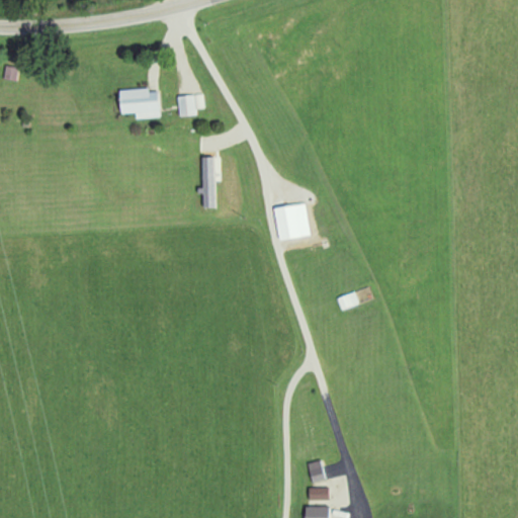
[(17,79),(17,66),(6,66),(6,79),(17,79)]
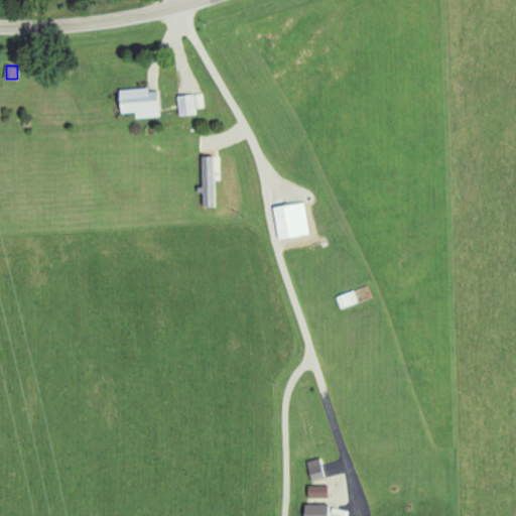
[(124,112),(162,111),(161,88),(124,89),(124,112)]
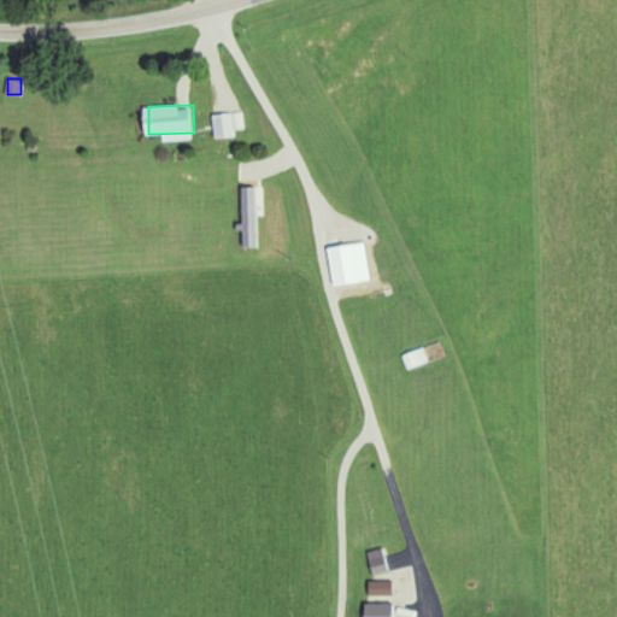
[(215,136),(235,136),(235,113),(215,113),(215,136)]
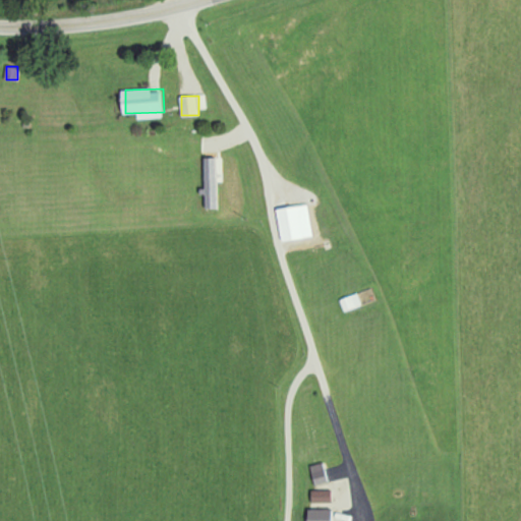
[(280,209),(283,241),(314,237),(311,205),(280,209)]
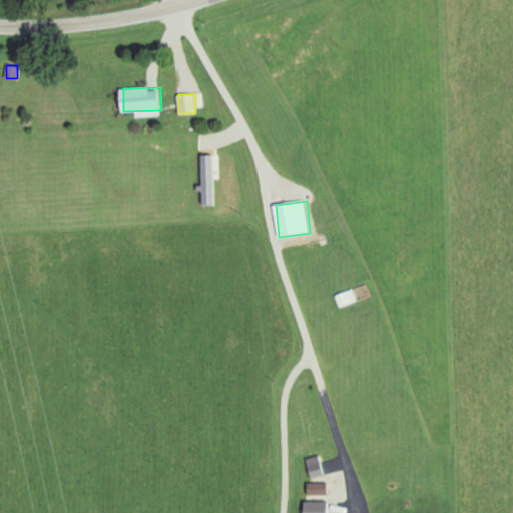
[(358,299),(353,289),(336,296),(341,307),(358,299)]
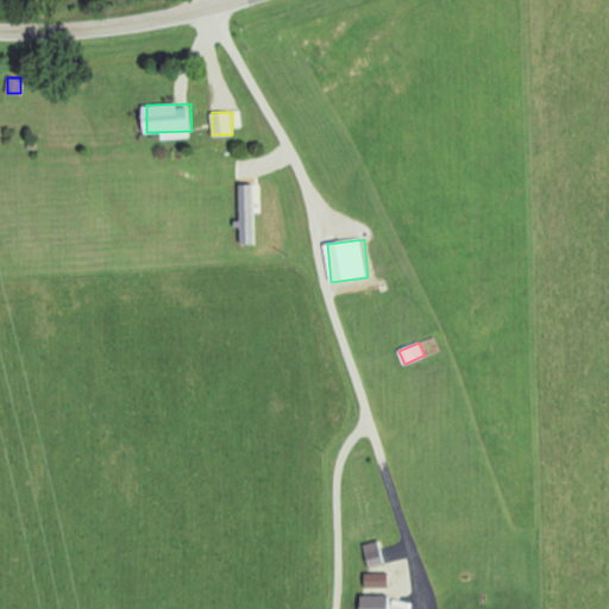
[(365,552),(370,566),(385,563),(382,548),(365,552)]
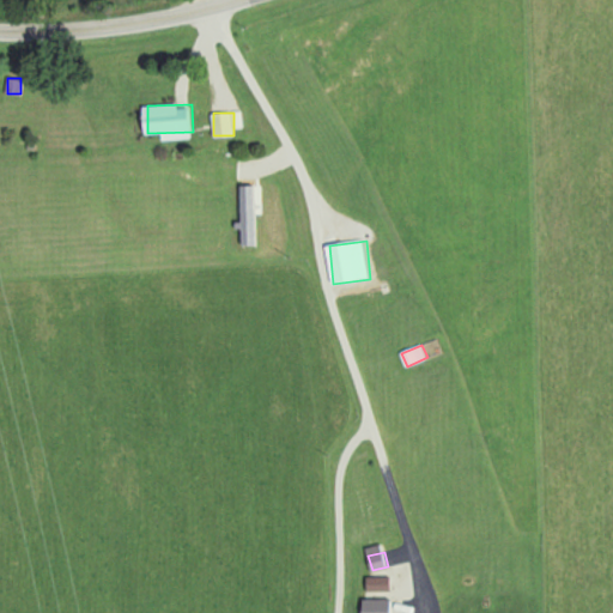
[(395,612),(395,599),(365,600),(365,612),(395,612)]
